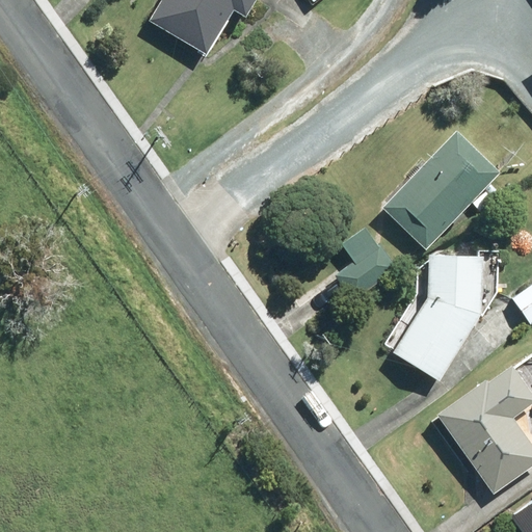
[(164,0),(151,24),(208,57),(233,15),(245,21),(257,0),(164,0)]
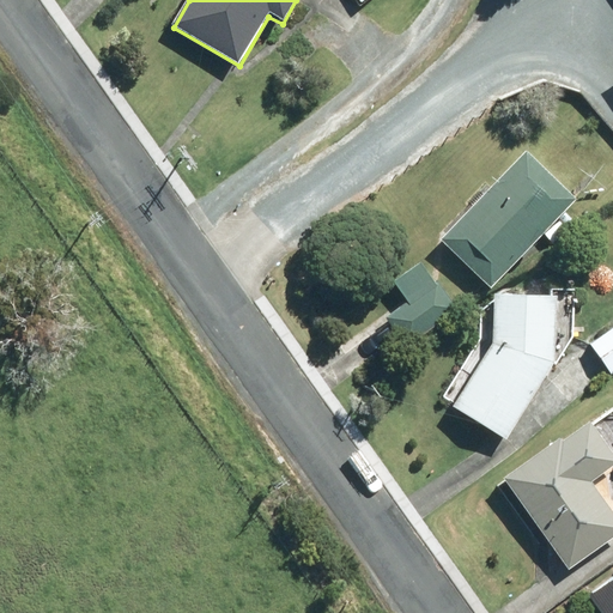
[(523,152),(439,241),(491,290),(575,201),(523,152)]
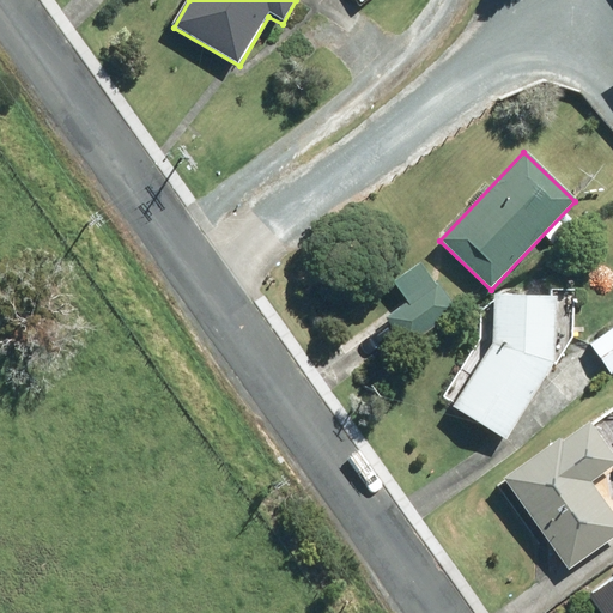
[(408,303),(387,320),(407,346),(457,310),(436,280),(435,281),(422,263),(419,266),(394,283),(407,301),(408,303)]
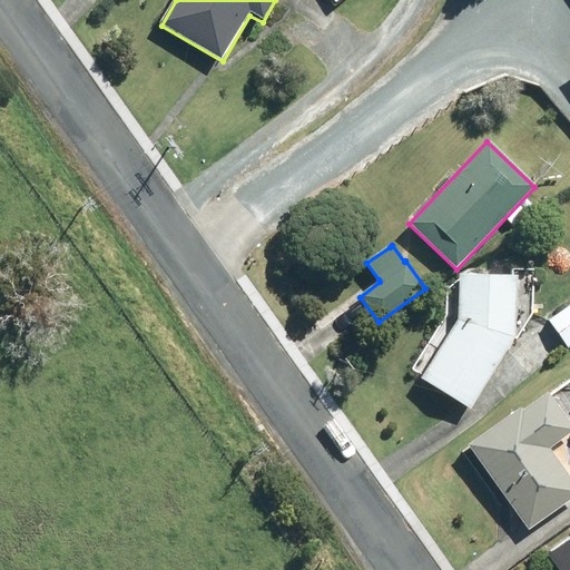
[(518,335),(519,273),(460,273),(459,316),(422,376),(474,408),(518,335)]
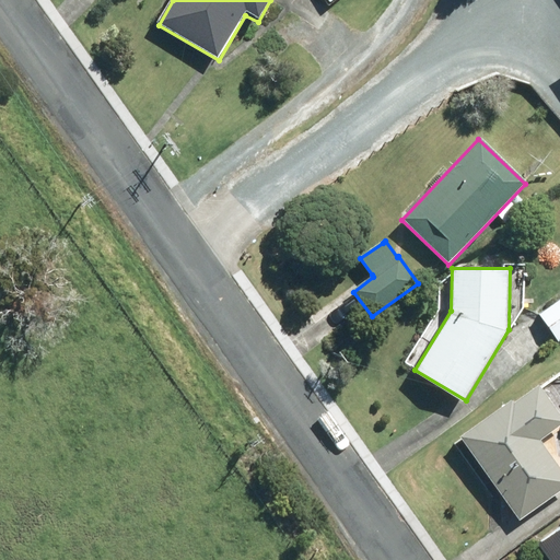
[(559,299),(538,315),(558,341),(559,340),(559,299)]
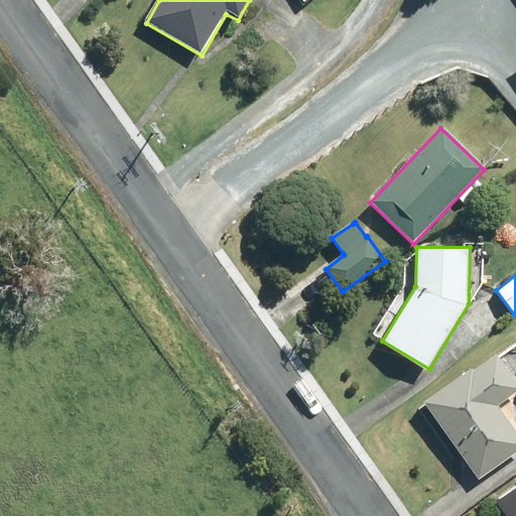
[(472,370),(424,403),(480,480),(515,454),(515,428),(500,406),(515,393),(515,378),(499,355),(476,371),(475,370),(474,368),(472,370)]
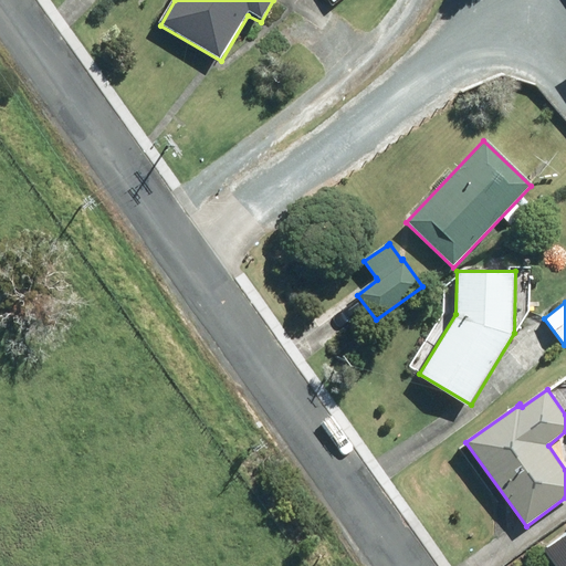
[(565,565),(565,535),(545,551),(556,565),(565,565)]
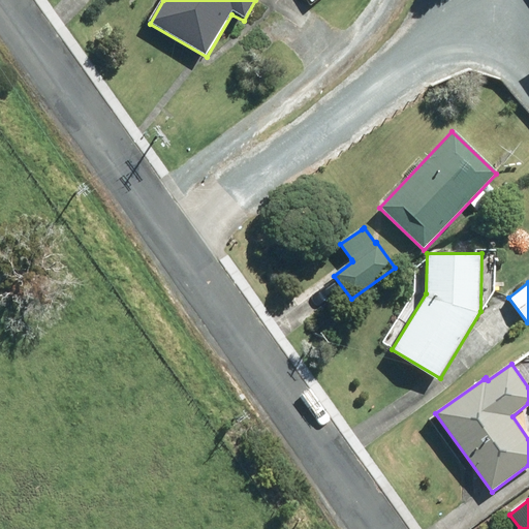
All buildings are outlined.
